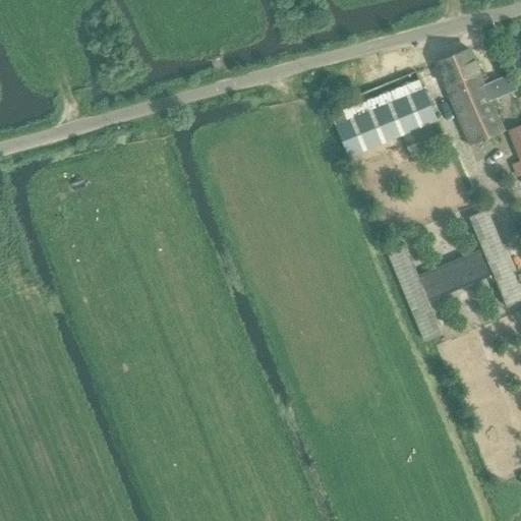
[(436,64),(469,147),(504,131),(490,102),(515,91),(509,75),(483,85),(469,50),(436,64)]
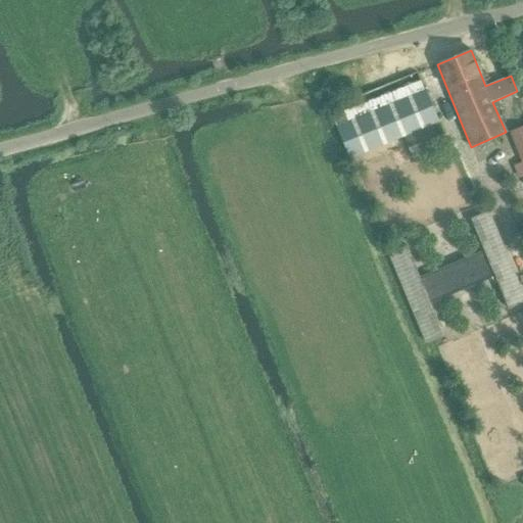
[(425,90),(336,127),(349,158),(438,122),(425,90)]
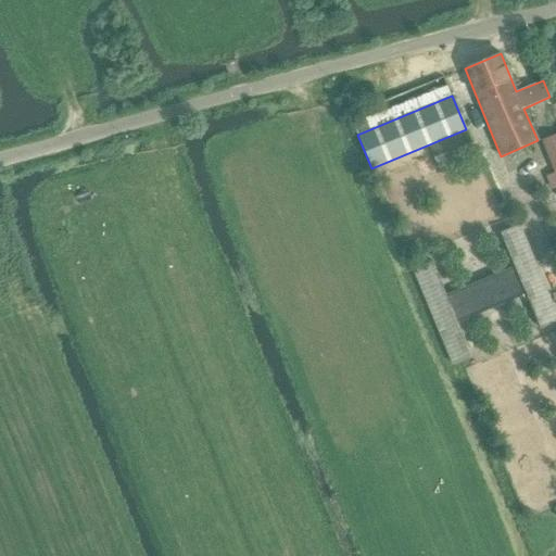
[(477,155),(466,130),(429,146),(440,171),(477,155)]
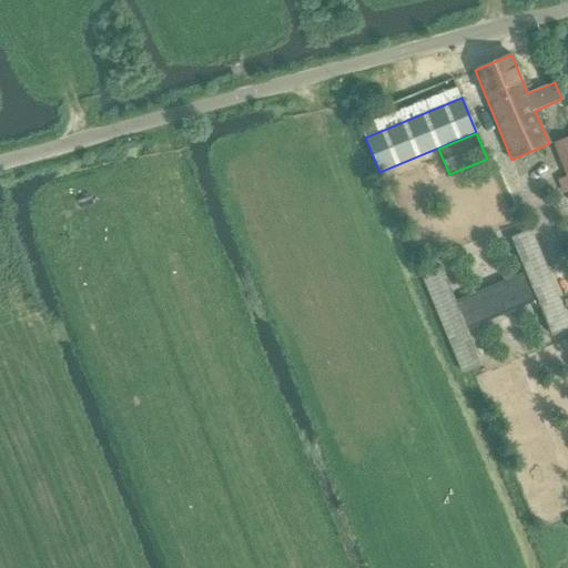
[(567,191),(567,138),(554,144),(566,176),(558,180),(564,193),(567,191)]
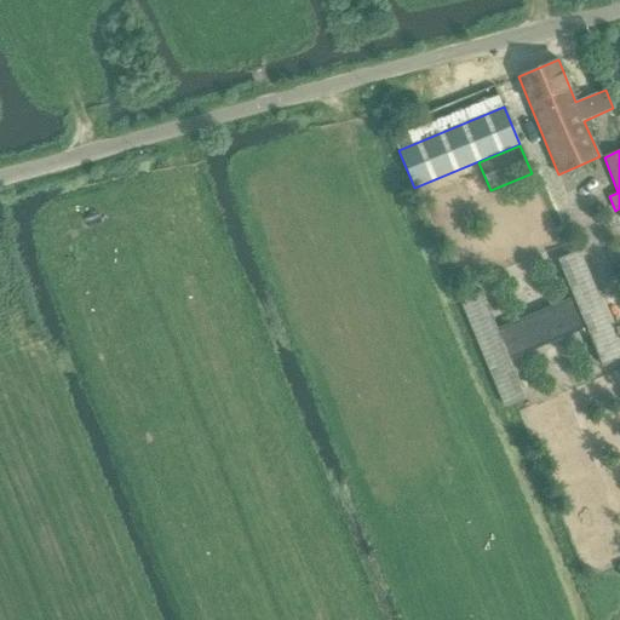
[(460,299),(505,407),(526,399),(509,359),(585,327),(601,367),(619,359),(619,355),(577,251),(557,259),(573,298),(497,329),(481,291),(460,299)]
